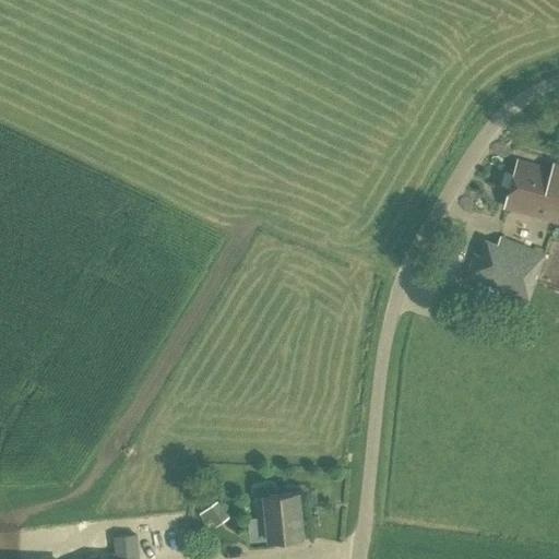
[(552,168),(519,159),(506,206),(558,221),(558,163),(555,162),(552,168)]
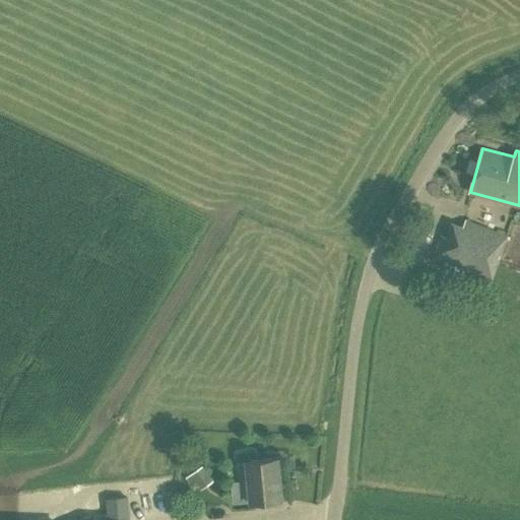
[(508,236),(466,219),(462,226),(459,225),(449,253),(453,254),(451,262),(492,279),(508,236)]
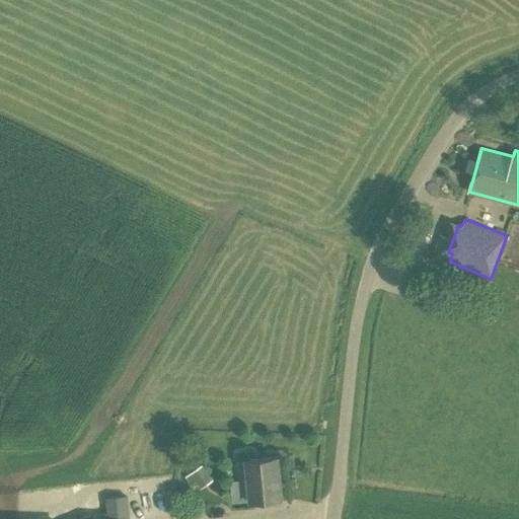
[(250,500),(282,497),(278,456),(246,459),(250,500)]
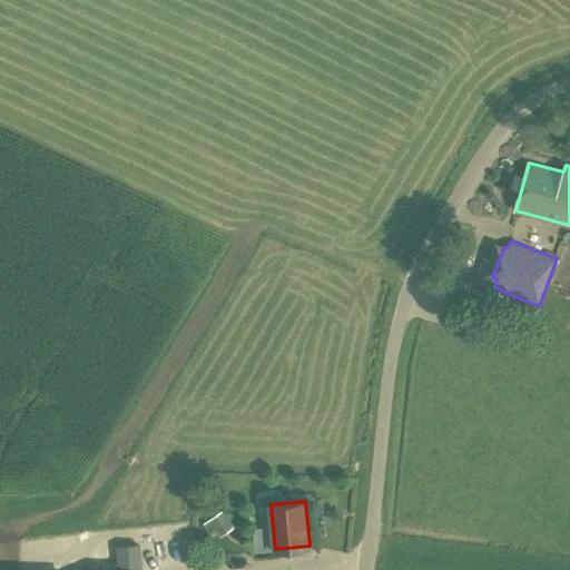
[(220,537),(234,527),(222,510),(203,523),(212,536),(217,532),(220,537)]
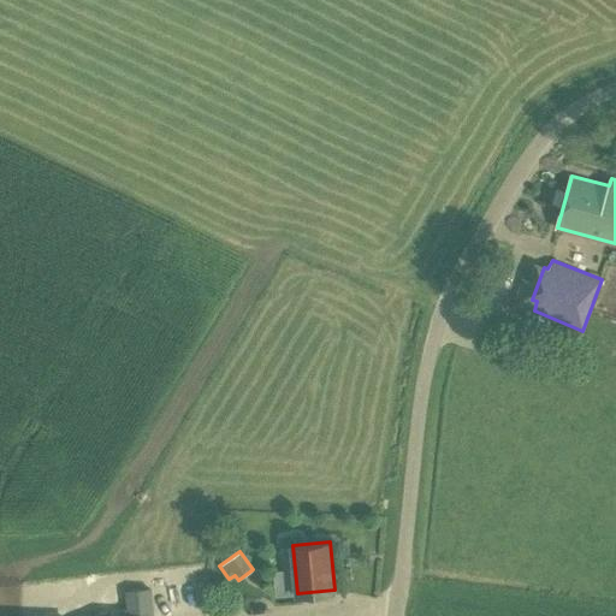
[(153,615),(153,612),(150,587),(125,591),(128,615),(124,615),(153,615)]
